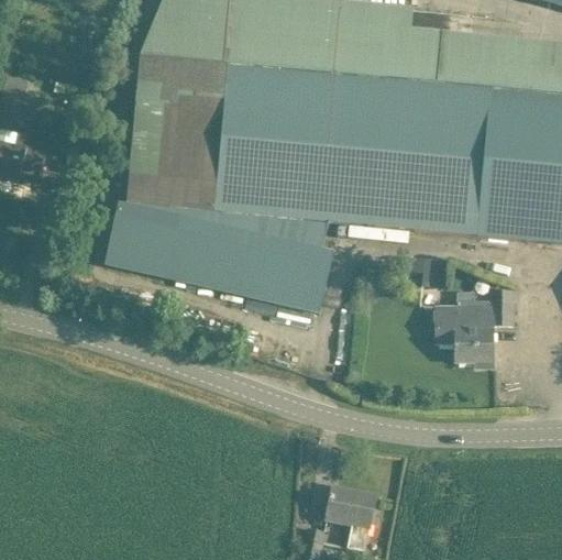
[(561,243),(561,44),(409,31),(410,8),(321,0),(162,0),(139,56),(125,206),(117,204),(103,264),(318,313),(332,252),(322,248),(328,222),(561,243)]
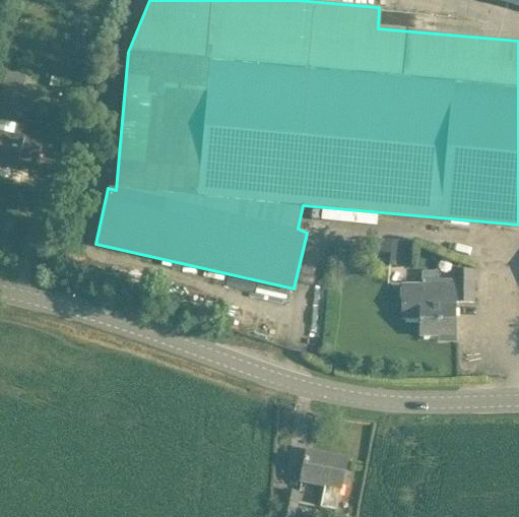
[(487,0),(518,8),(518,0),(487,0)]
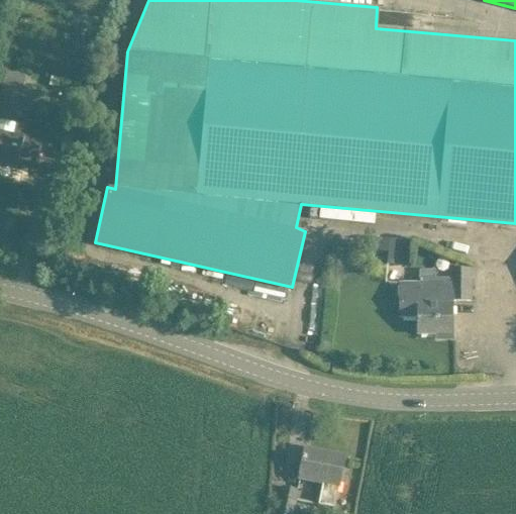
[(90,12),(73,6),(67,24),(84,29),(90,12)]
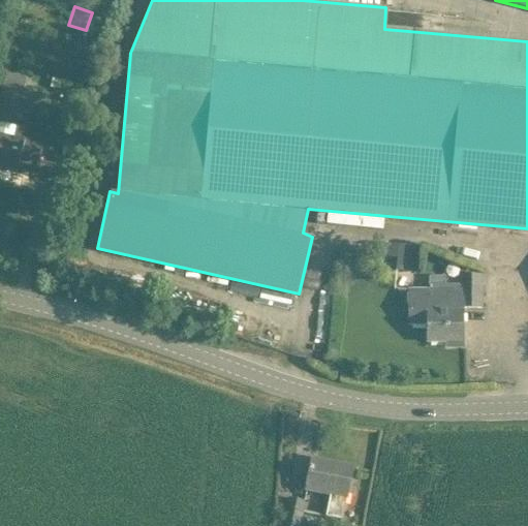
[(41,144),(24,140),(10,136),(13,123),(17,124),(26,89),(24,88),(26,78),(7,72),(0,99),(0,165),(17,171),(20,156),(38,160),(41,144)]
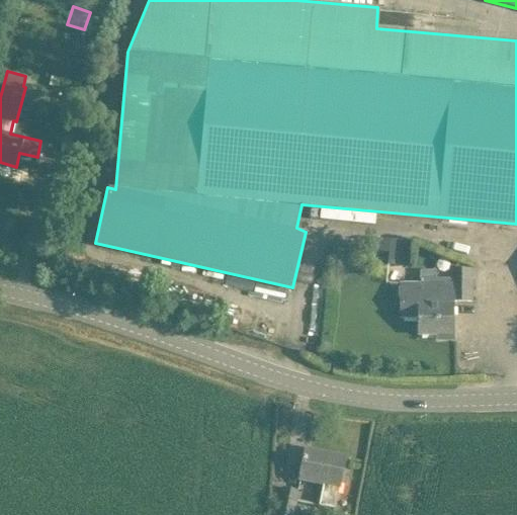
[(450,281),(400,282),(400,316),(418,316),(418,333),(452,333),(451,299),(470,299),(470,267),(450,267),(450,281)]
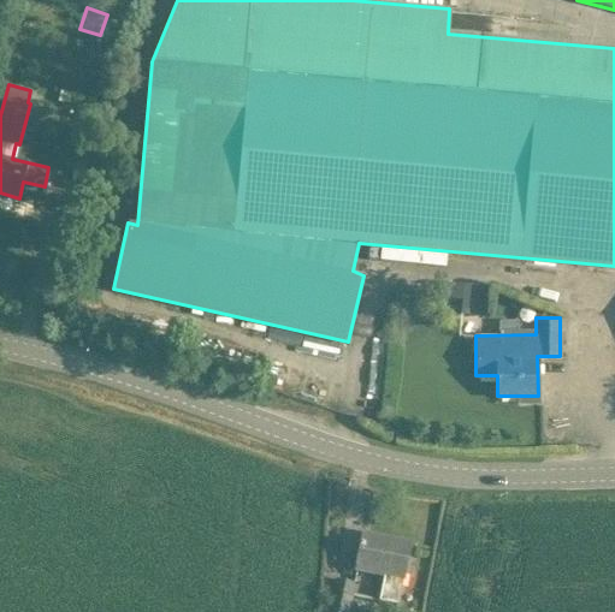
[(380,599),(397,602),(409,541),(362,532),(355,569),(385,575),(380,599)]
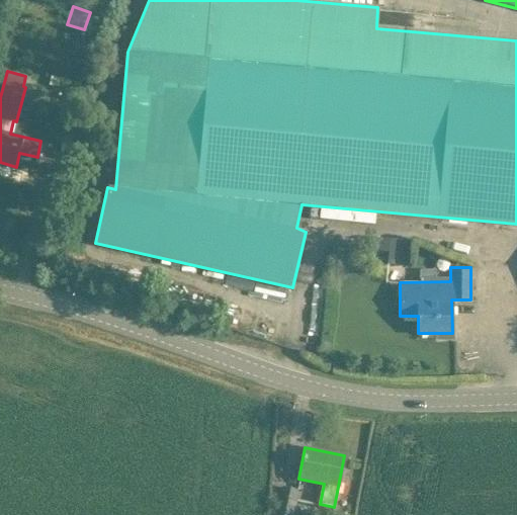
[(275,514),(291,514),(297,491),(281,488),(275,514)]
